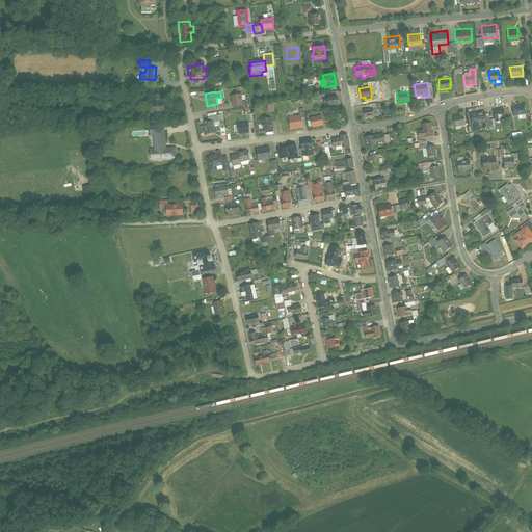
[(241,94),(232,96),(233,106),(235,106),(243,104),(243,103),(241,94)]
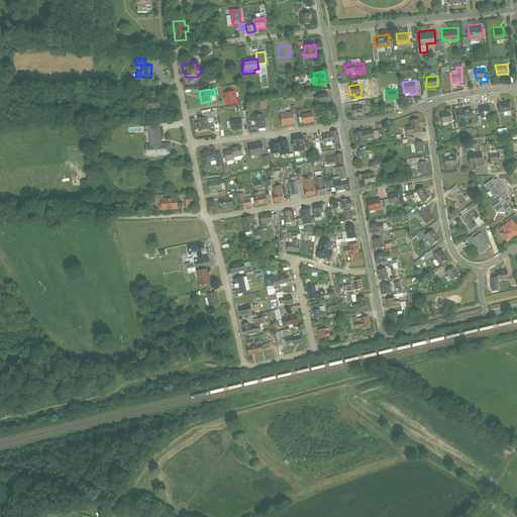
[(318,103),(328,102),(327,93),(314,95),(315,102),(318,101),(318,103)]
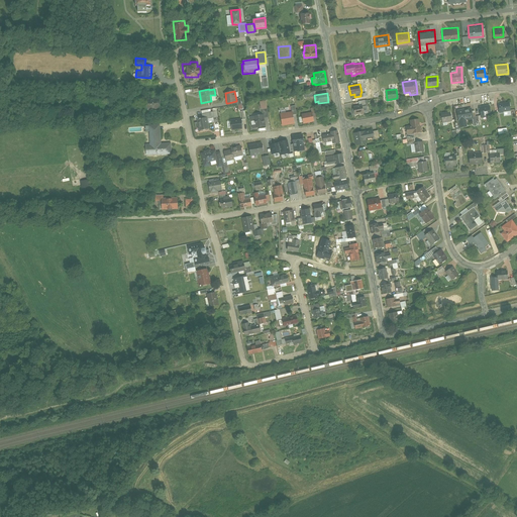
[(160,97),(144,98),(145,111),(151,111),(151,108),(160,108),(160,97)]
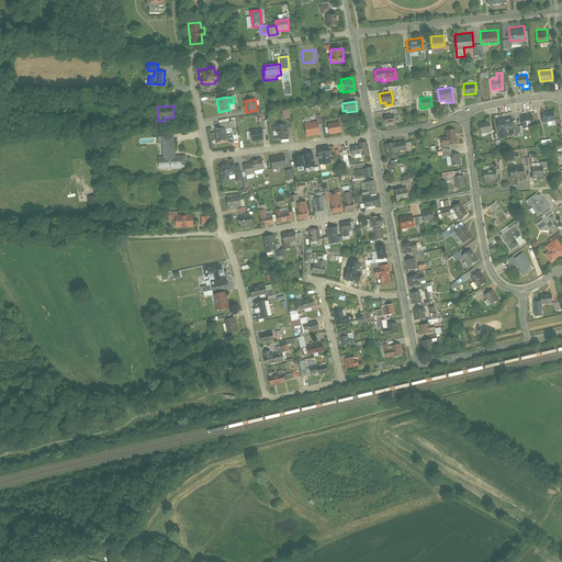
[(261,105),(257,109),(257,110),(248,112),(248,115),(262,113),(261,105)]
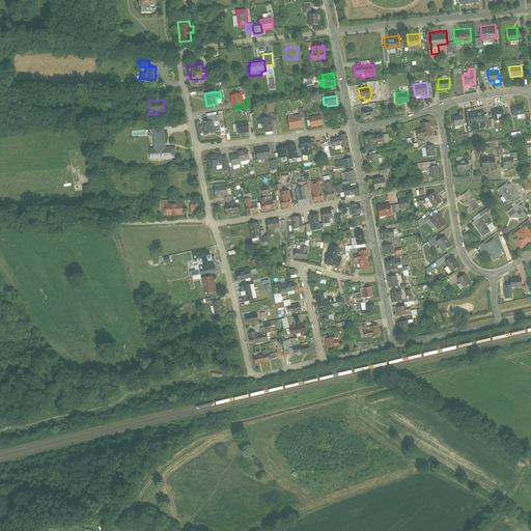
[(269,117),(270,121),(275,120),(272,103),(266,104),(269,117)]
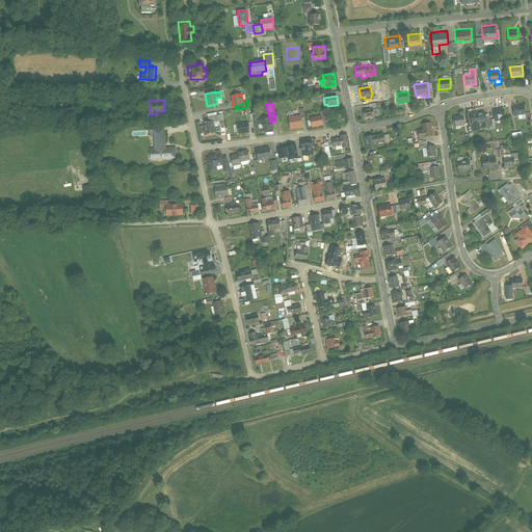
[(524,104),(511,106),(513,115),(525,113),(524,104)]
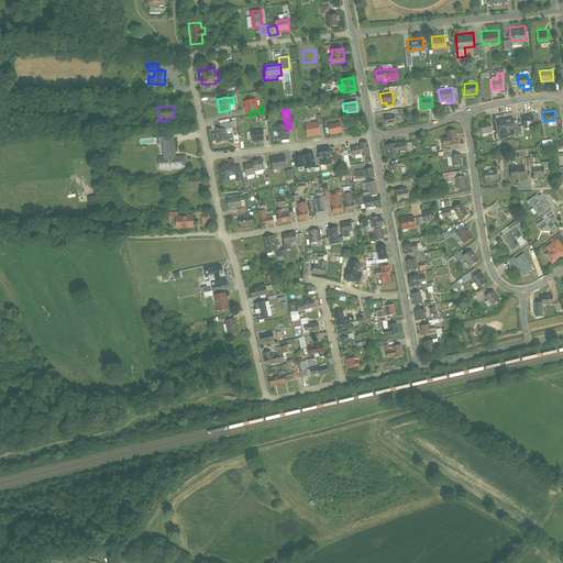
[(390,114),(383,116),(385,124),(400,121),(398,113),(394,114),(394,113),(390,114)]
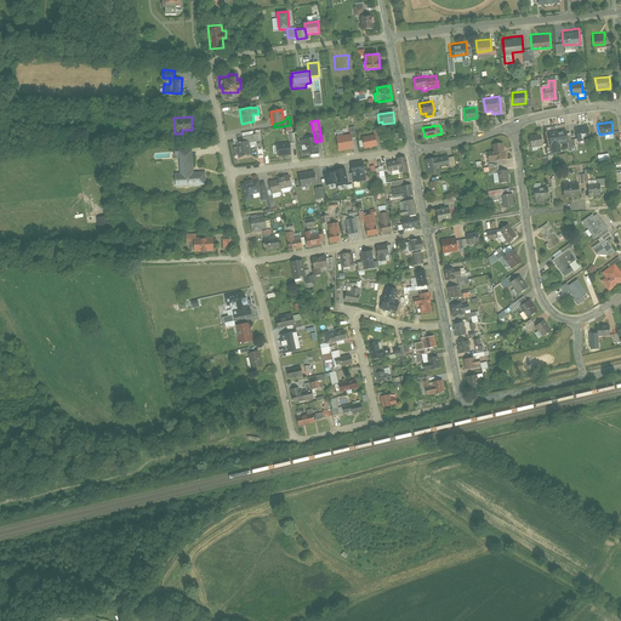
[(587,125),(574,127),(576,138),(588,137),(587,125)]
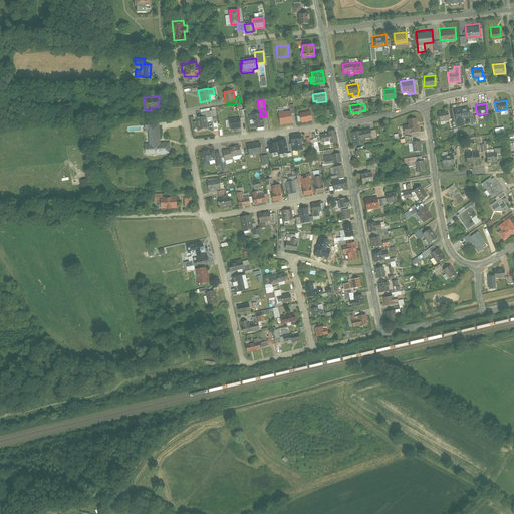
[(468,106),(453,108),(456,124),(463,123),(463,118),(469,117),(470,117),(469,115),(468,106)]
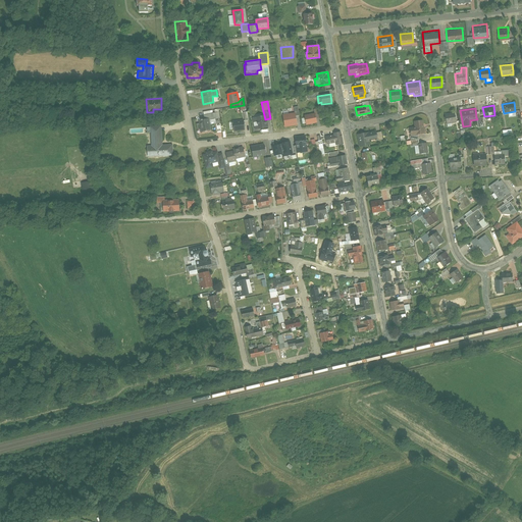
[(337,120),(335,110),(322,112),(323,117),(329,116),(330,122),(337,120)]
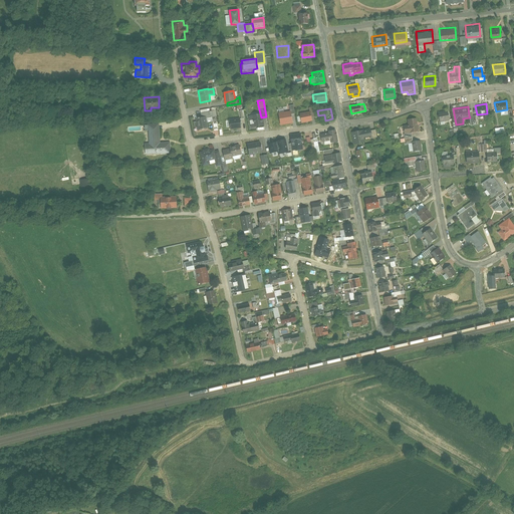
[(447,109),(438,111),(439,121),(449,119),(447,109)]
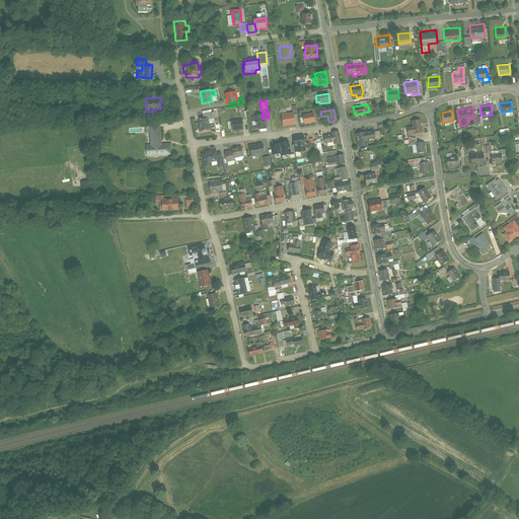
[(200,131),(210,130),(209,120),(219,118),(218,112),(203,114),(203,119),(198,120),(198,123),(196,123),(197,129),(199,128),(200,131)]
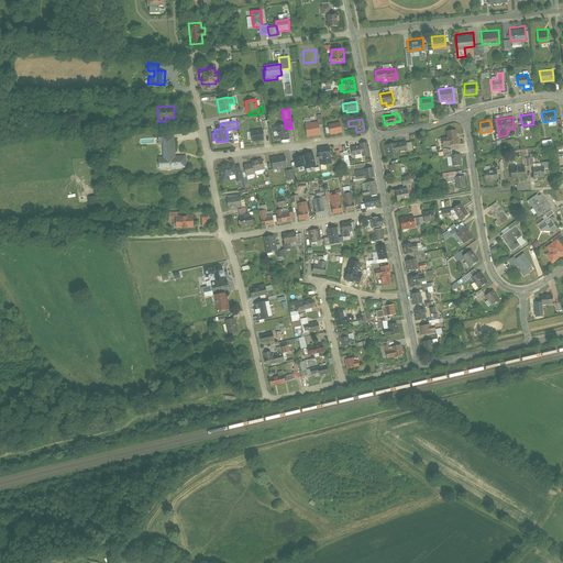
[(317,121),(304,123),(306,136),(319,134),(318,124),(317,121)]
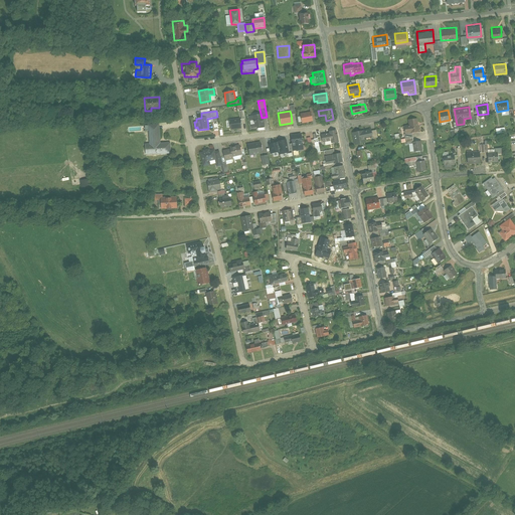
[(311,118),(310,111),(309,111),(299,113),(301,123),(312,121),(311,118)]
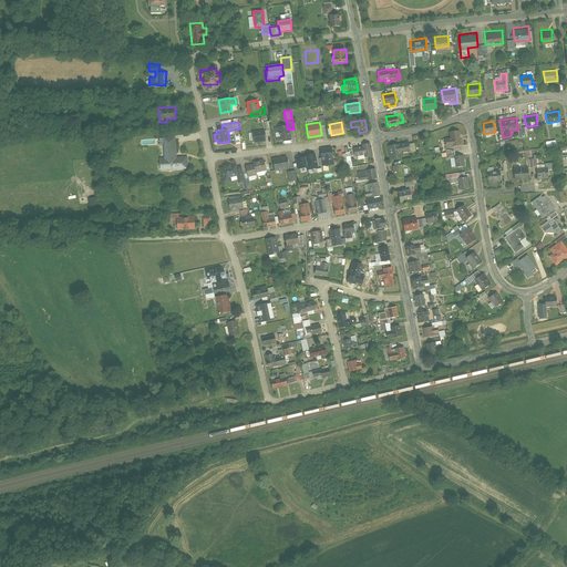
[(287,125),(274,127),(276,141),(289,138),(288,130),(287,125)]
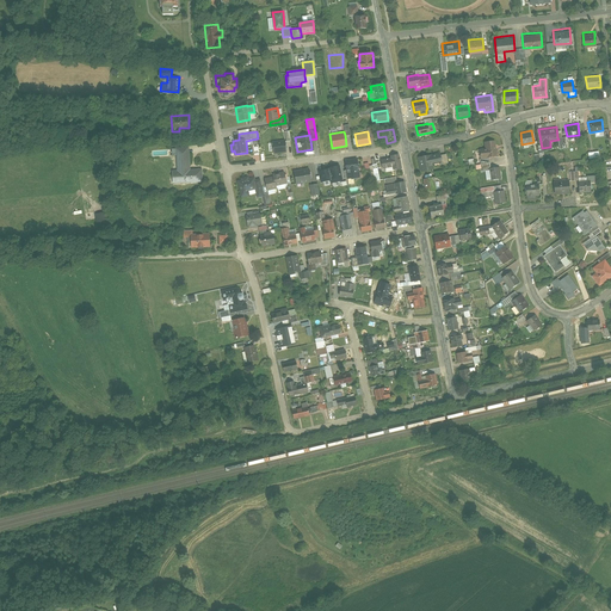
[(283,140),(271,141),(273,153),(285,152),(283,140)]
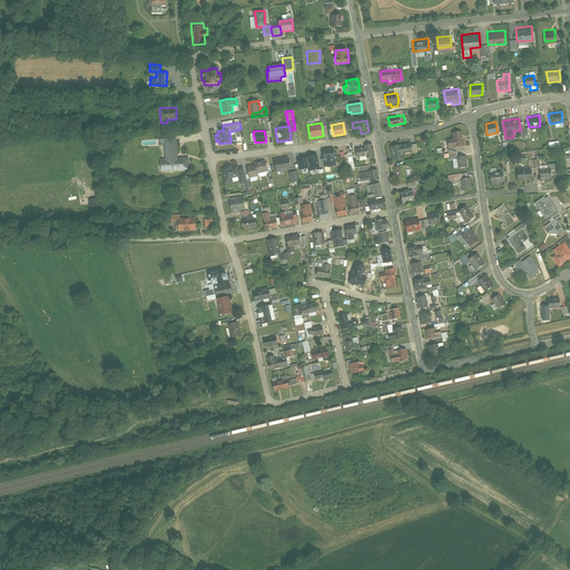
[(462,130),(452,131),(452,139),(445,140),(446,148),(455,147),(463,146),(462,130)]
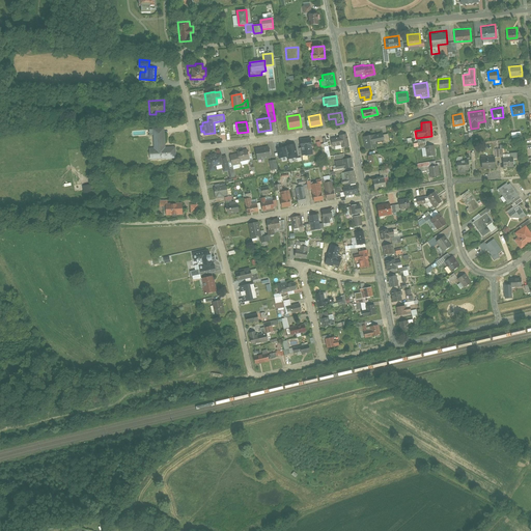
[(164,128),(149,129),(149,134),(154,134),(155,147),(149,147),(150,159),(176,157),(176,146),(165,146),(164,128)]
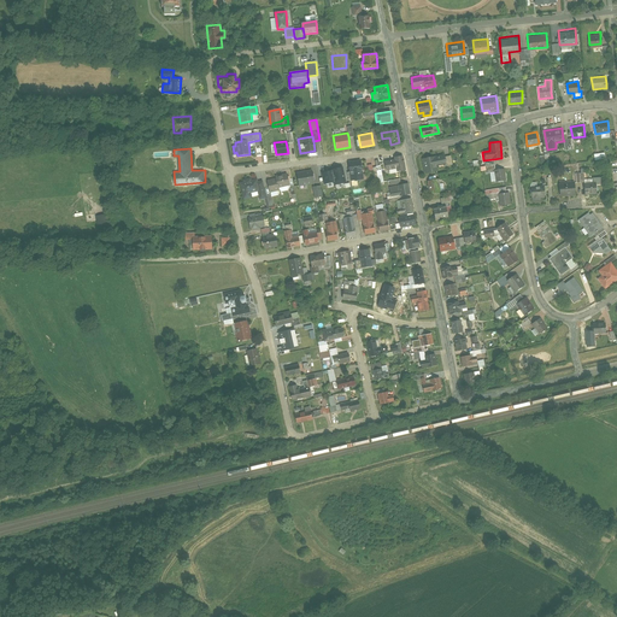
[(444,153),(422,158),(424,174),(435,171),(434,164),(442,163),(445,163),(444,156),(444,153)]
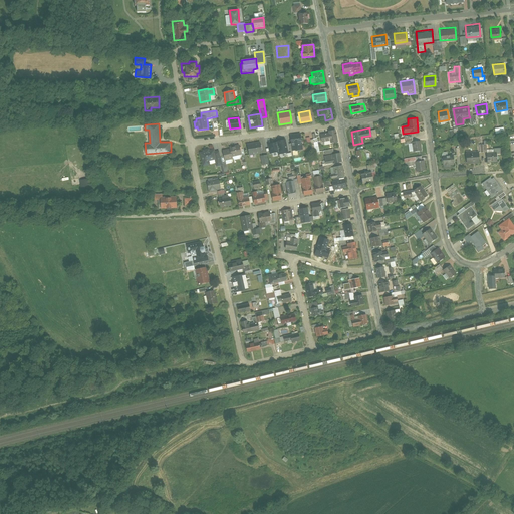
[(328,134),(320,135),(322,142),(330,140),(330,143),(338,142),(336,130),(328,132),(328,134)]
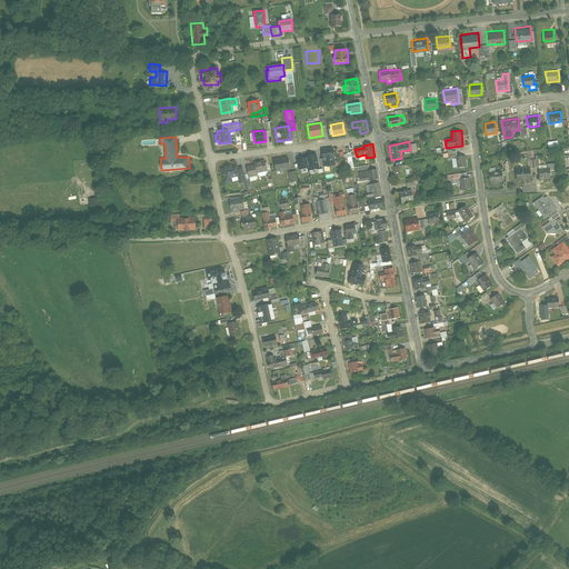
[(332,148),(321,149),(323,167),(335,165),(332,148)]
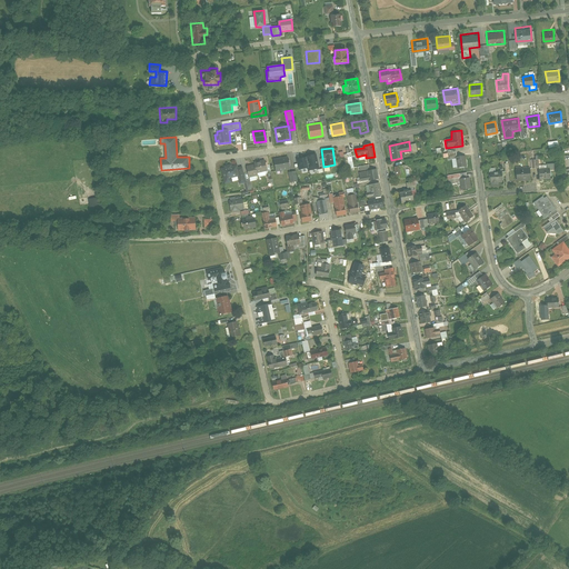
[(456,155),(455,155),(455,156),(456,168),(467,167),(466,153),(456,155)]
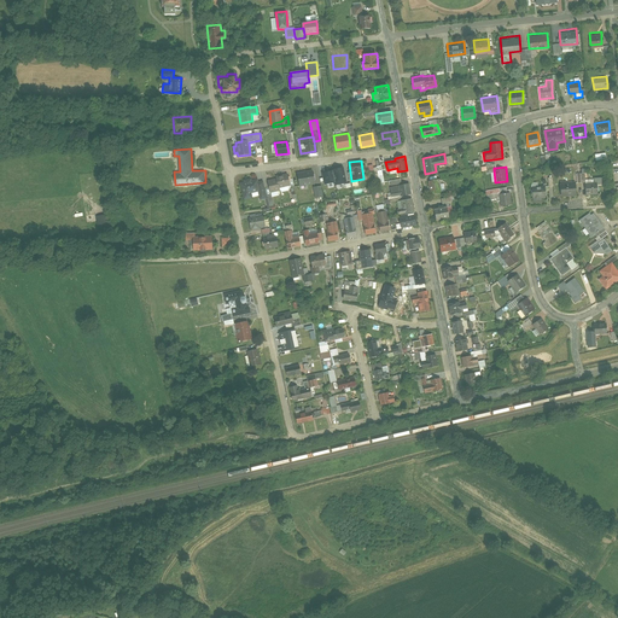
[(343,168),(333,170),(333,172),(336,181),(336,185),(347,182),(343,168)]
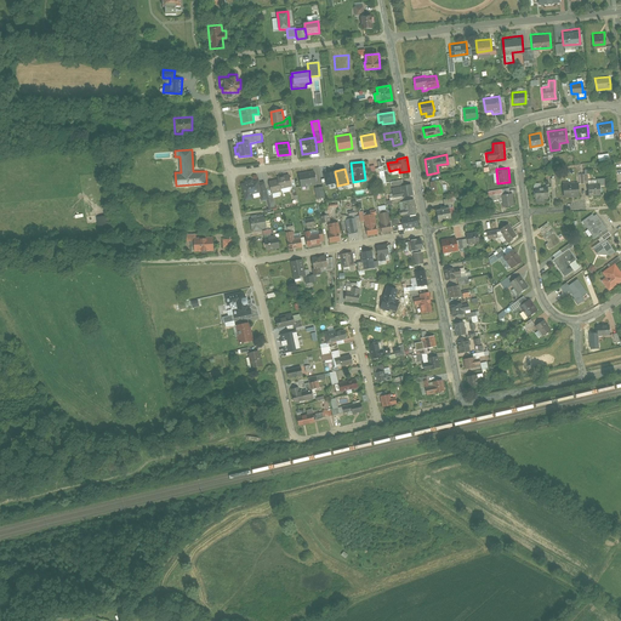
[(312,170),(297,174),(300,187),(315,184),(312,170)]
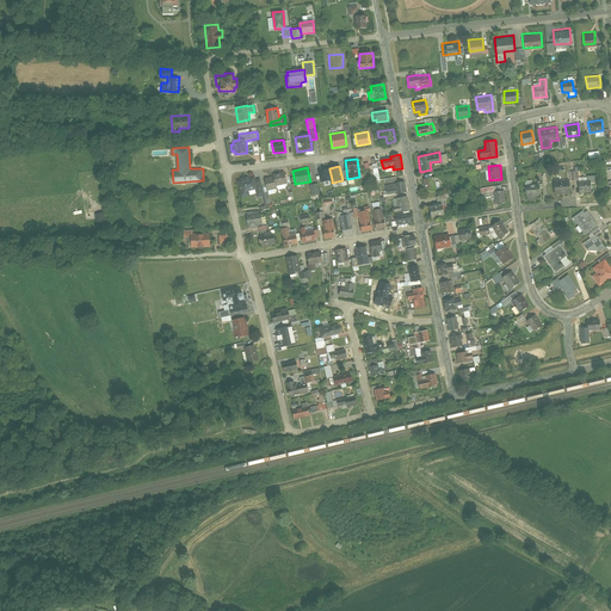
[(332,179),(329,170),(320,171),(322,181),(332,179)]
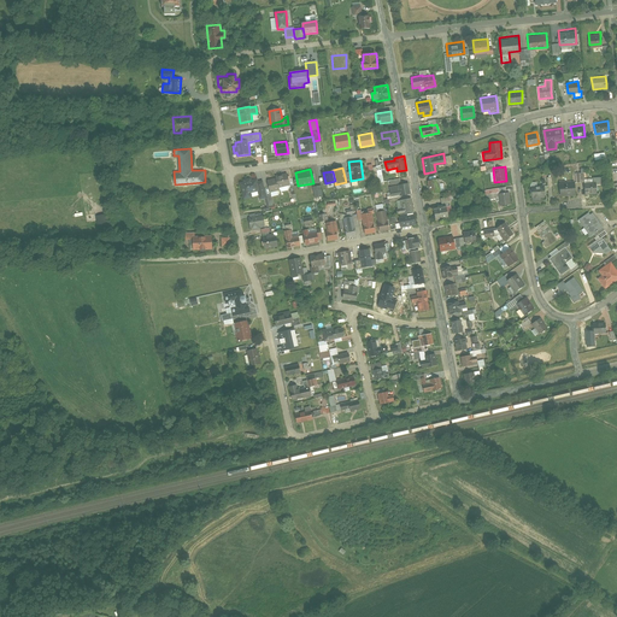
[(266,182),(269,192),(278,189),(277,187),(288,184),(286,174),(275,176),(275,180),(266,182)]
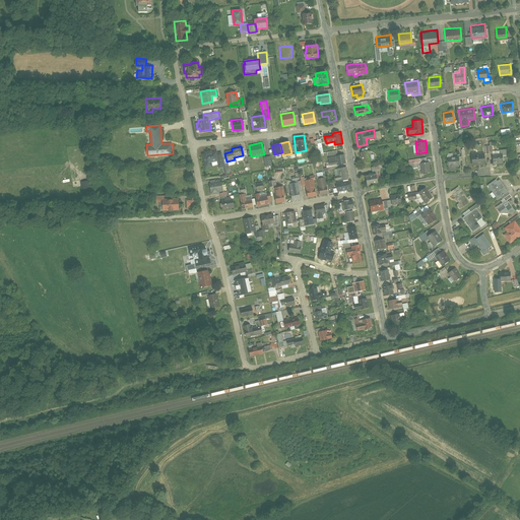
[(492,154),(493,164),(503,163),(502,155),(506,155),(506,148),(499,149),(499,153),(492,154)]
